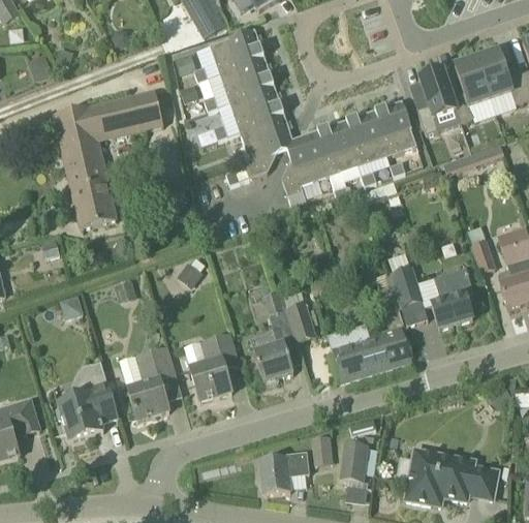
[(0,0),(0,16),(5,25),(22,14),(13,0),(0,0)]
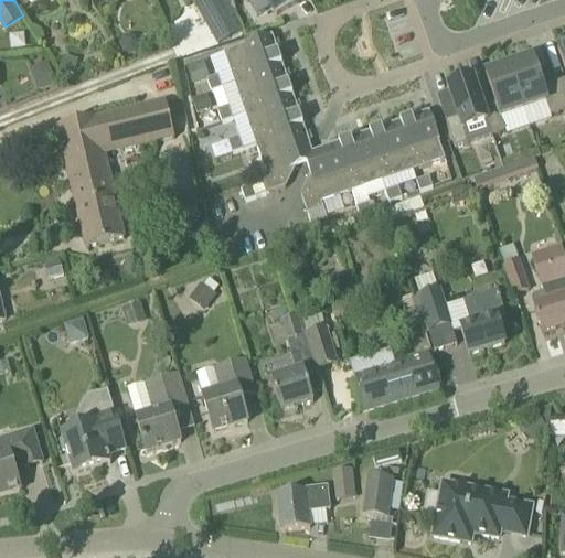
[(193,0),(205,20),(231,6),(227,0),(193,0)]
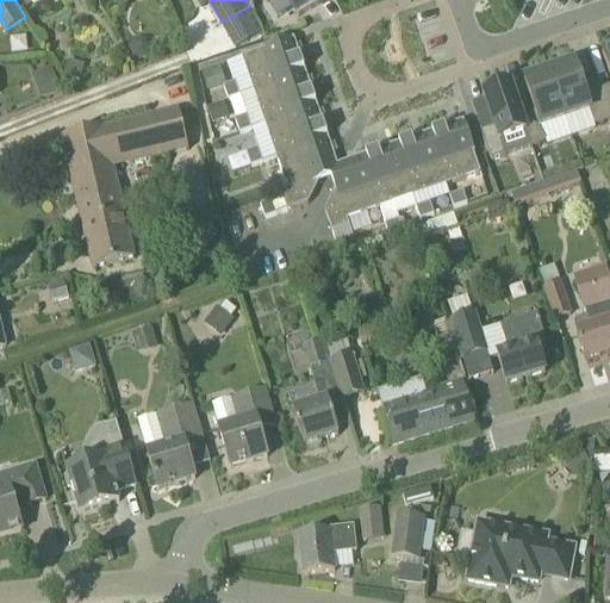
[(293,2),(298,11),(317,0),(249,0),(271,0),(278,12),(293,2)]
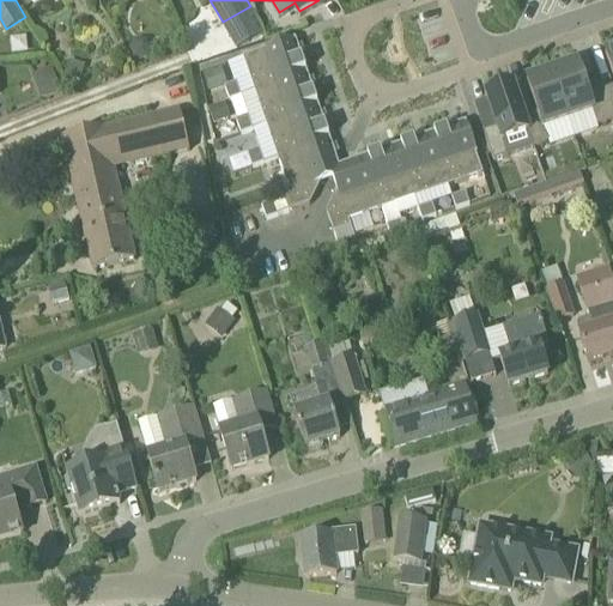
[(308,70),(307,66),(296,35),(243,53),(255,88),(308,70)]
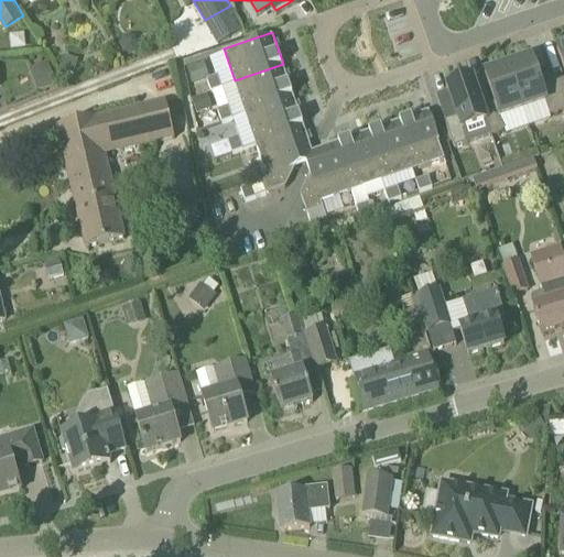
[(563,106),(563,105),(563,39),(563,40),(563,41),(563,43),(556,45),(563,66),(563,75),(554,79),(563,106)]
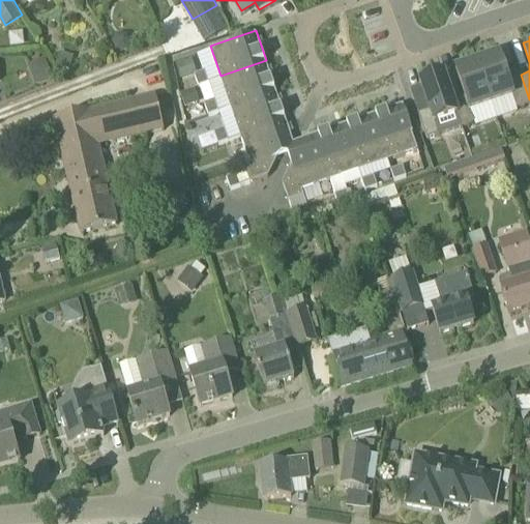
[(69,65),(72,52),(60,49),(57,62),(69,65)]
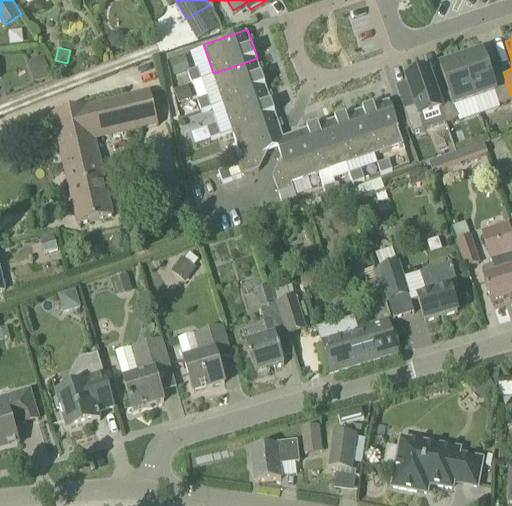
[(511,96),(503,72),(491,76),(482,49),(475,52),(474,48),(460,53),(475,96),(495,89),(499,100),(511,96)]
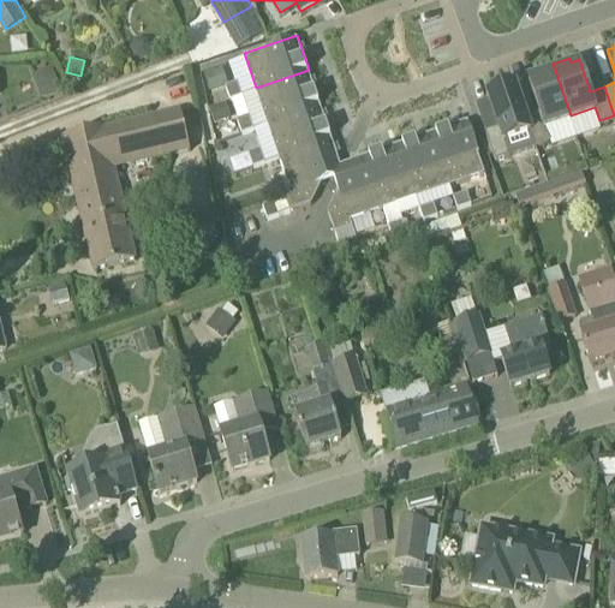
[(41,95),(61,87),(52,63),(31,70),(41,95)]
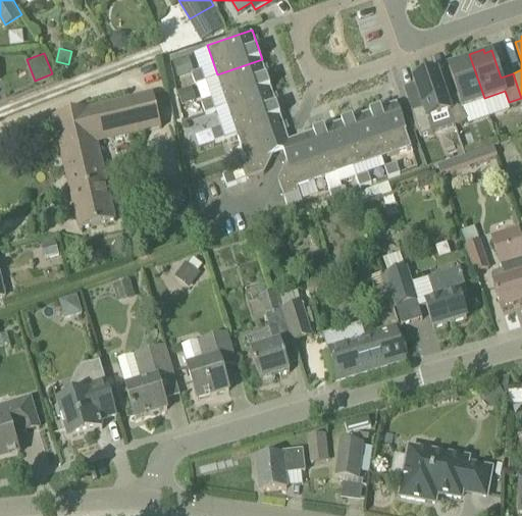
[(458,92),(446,96),(451,109),(450,109),(454,121),(467,116),(463,105),(484,98),(469,54),(455,59),(456,62),(449,65),(458,92)]
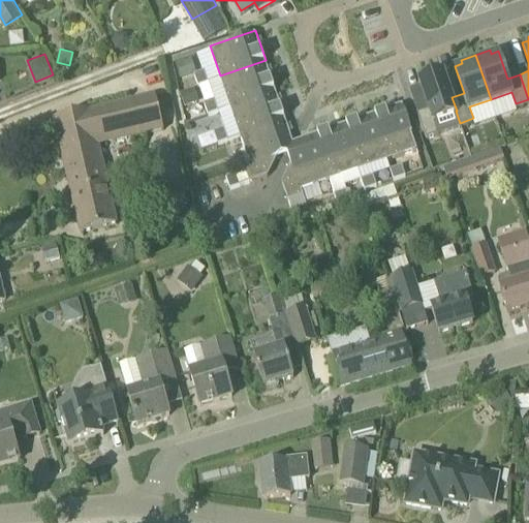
[(191,56),(175,61),(180,73),(195,68),(191,56)]
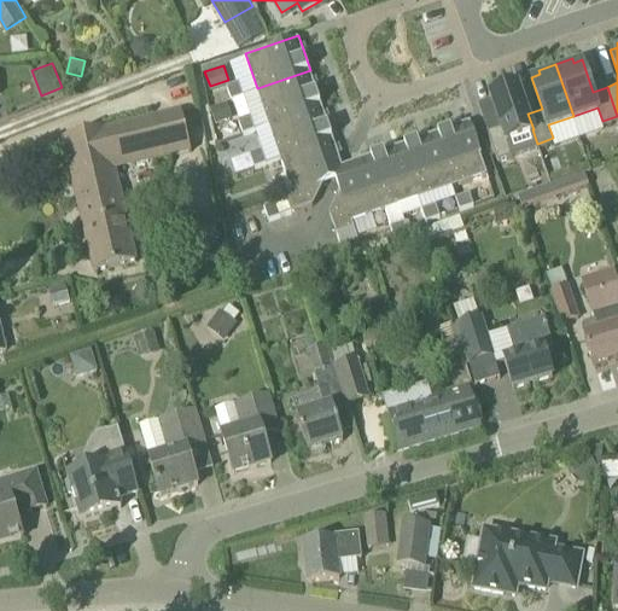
[(322,104),(310,70),(257,88),(269,122),(322,104)]
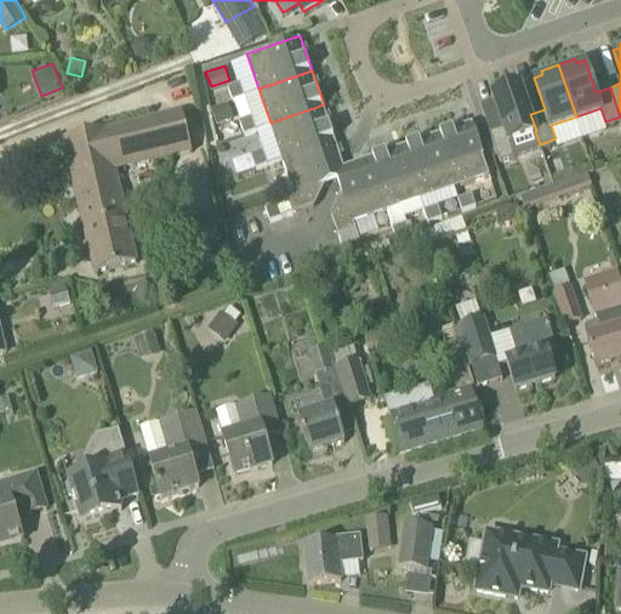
[(244,92),(239,79),(228,83),(233,96),(244,92)]
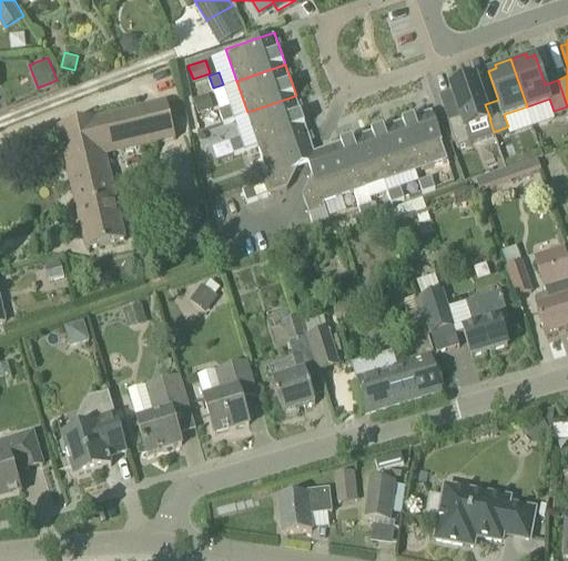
[(460,113),(448,118),(457,144),(470,140),(494,132),(489,119),(490,119),(485,104),(475,75),(470,77),(469,73),(454,79),(456,82),(450,83),(452,88),(460,113)]
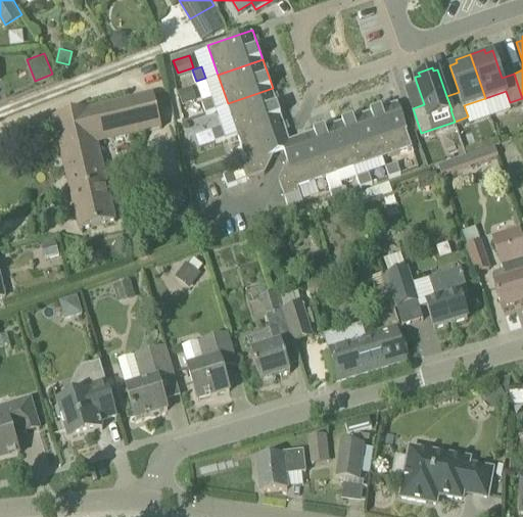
[(191,84),(178,89),(182,101),(196,96),(191,84)]
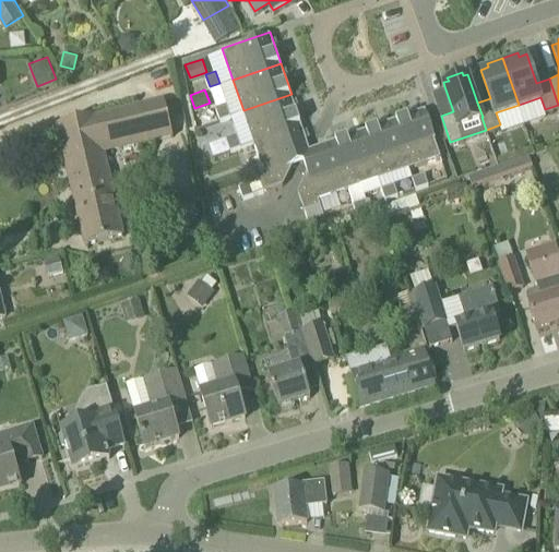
[(302,124),(292,94),(244,110),(254,142),(302,124)]
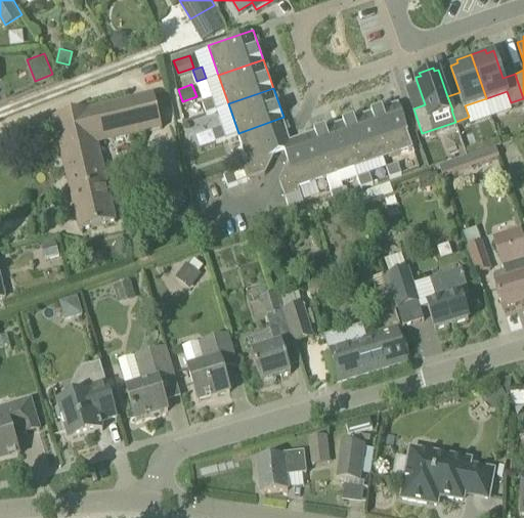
[(90,105),(90,104),(52,114),(79,225),(116,217),(98,139),(145,129),(137,95),(90,105)]
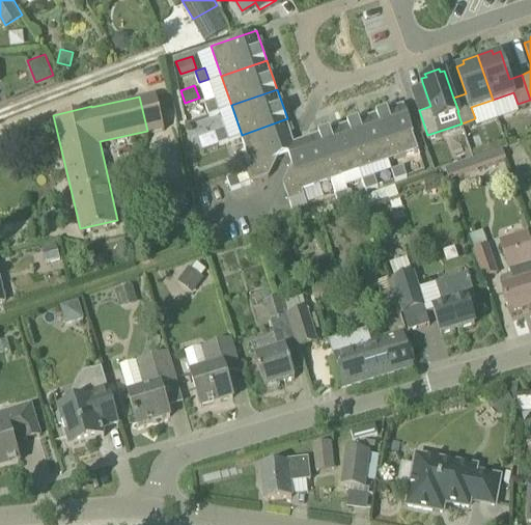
[(208,111),(218,108),(214,97),(204,100),(208,111)]
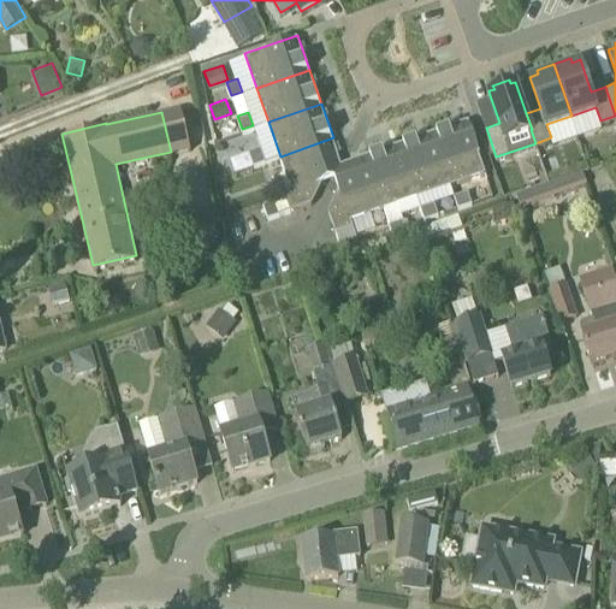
[(467,117),(432,129),(450,182),(485,170),(467,117)]
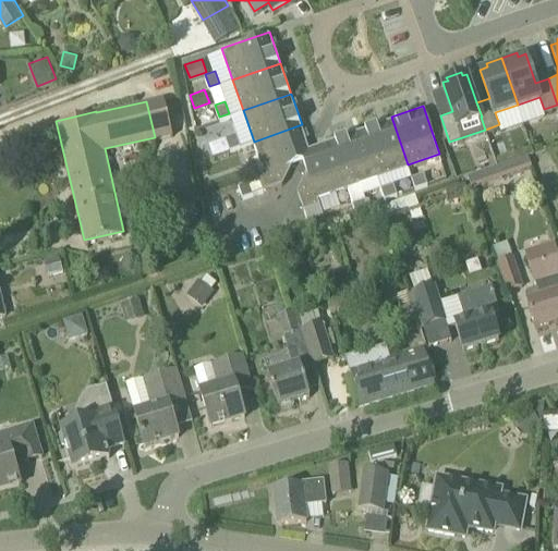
[(391,117),(361,127),(377,175),(408,164),(391,117)]
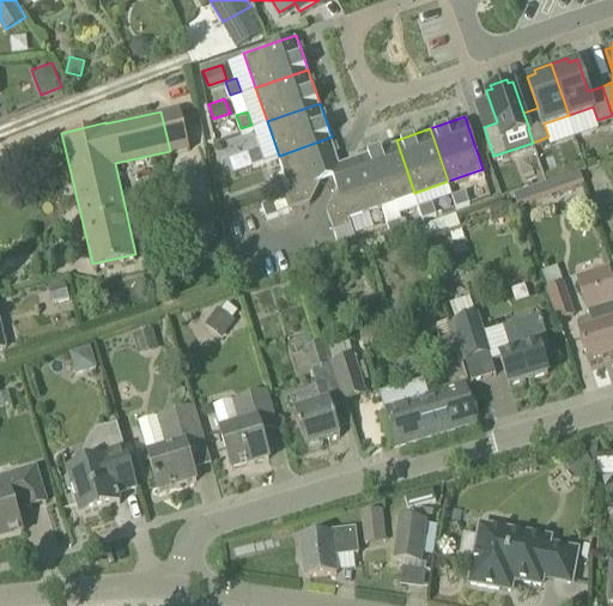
[(337,150),(332,137),(279,156),(283,167),(284,169),(290,187),(284,189),(290,206),(310,199),(321,179),(323,177),(333,174),(339,159),(337,150)]
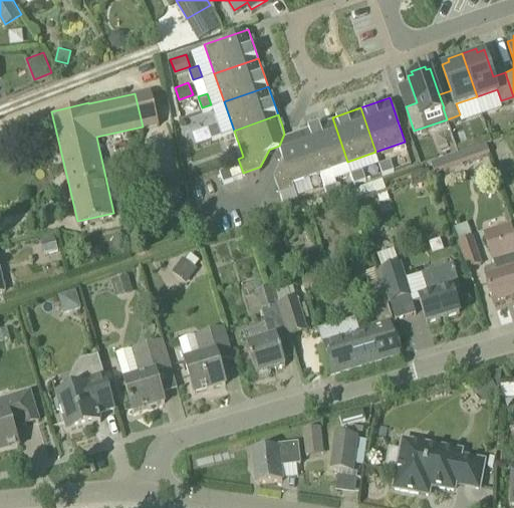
[(332,117),(328,118),(304,128),(319,172),(323,185),(336,181),(334,176),(350,171),(347,162),(332,117)]
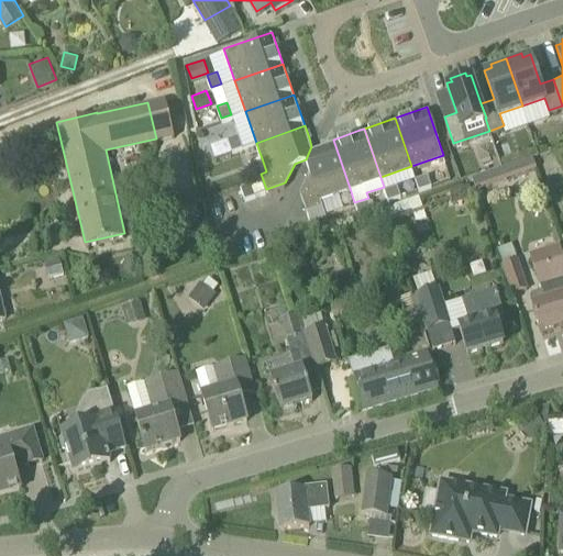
[(228,136),(232,149),(242,145),(238,133),(228,136)]
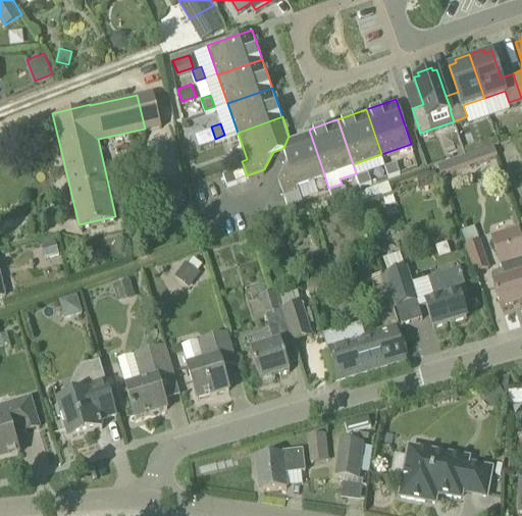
[(283,148),(286,156),(288,157),(278,175),(284,194),(288,203),(300,199),(302,198),(299,190),(300,189),(298,184),(324,174),(309,130),(298,133),(289,136),(283,148)]
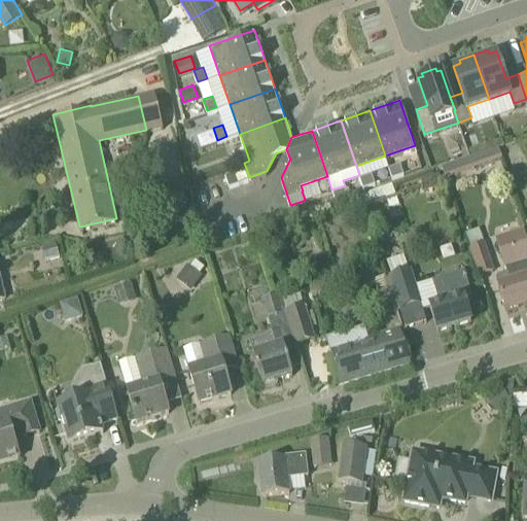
[(403,171),(400,162),(388,165),(392,175),(403,171)]
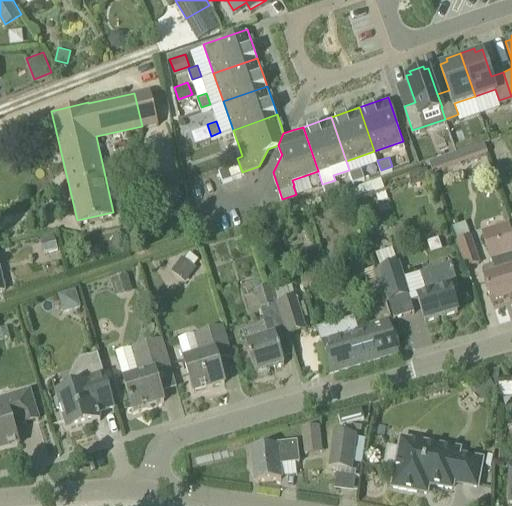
[(228,164),(219,167),(223,179),(233,175),(228,164)]
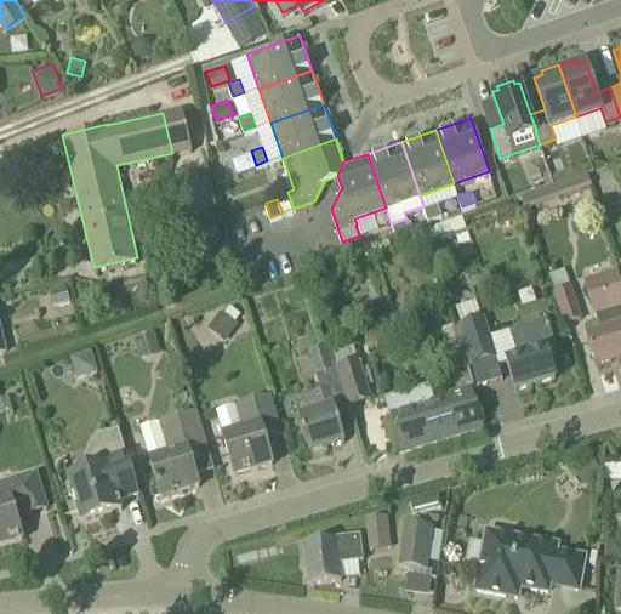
[(518,200),(496,204),(499,221),(520,219),(518,200)]
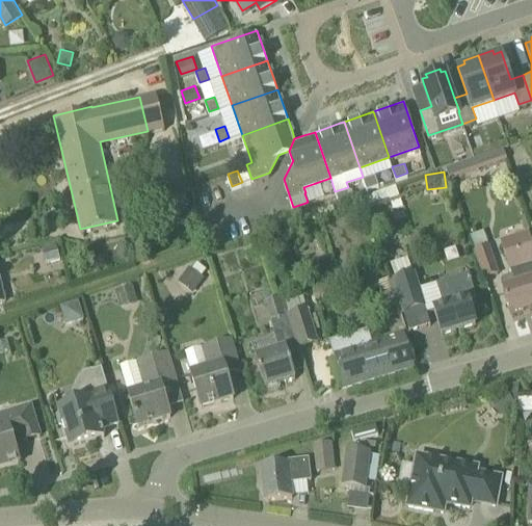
[(378,183),(374,173),(363,176),(367,187),(378,183)]
